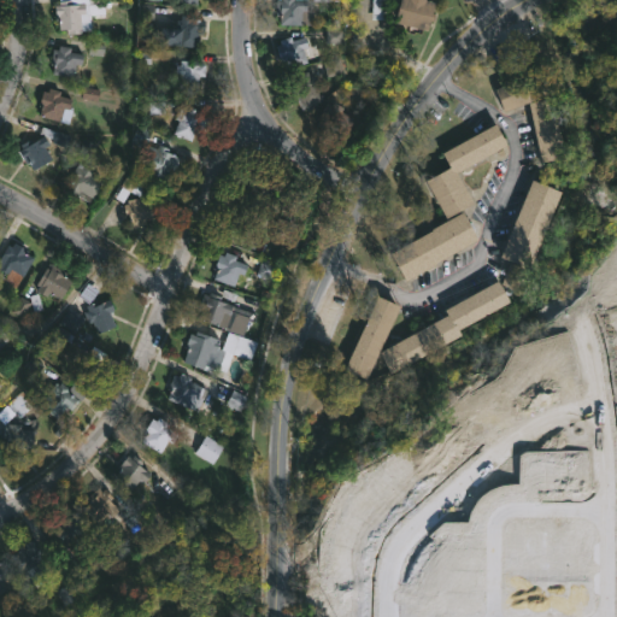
[(71,0),(71,5),(84,4),(84,15),(80,15),(81,33),(68,34),(66,29),(59,29),(59,19),(56,21),(54,6),(59,5),(59,1),(71,0)]
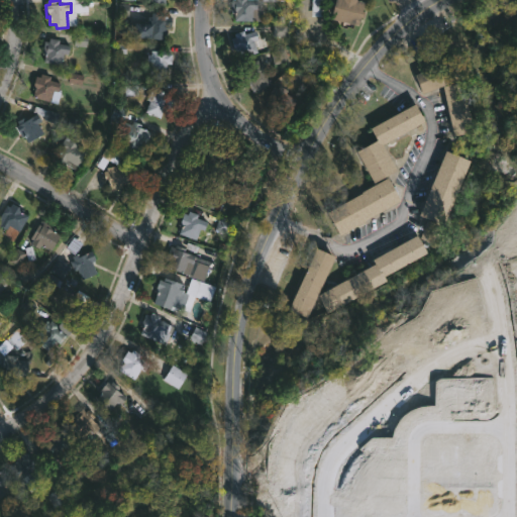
[(257,0),(257,8),(263,8),(262,21),(234,20),(235,3),(232,3),(232,0),(257,0)]
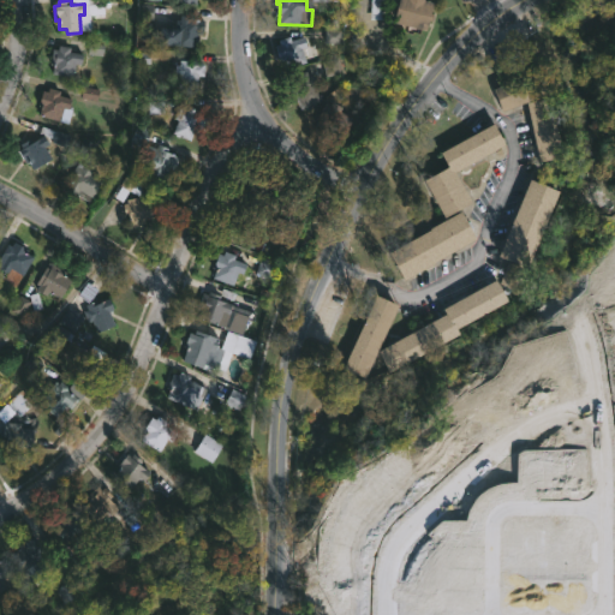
[(422,0),(422,1),(431,4),(429,12),(431,13),(428,25),(427,25),(424,33),(392,23),(396,0),(422,0)]
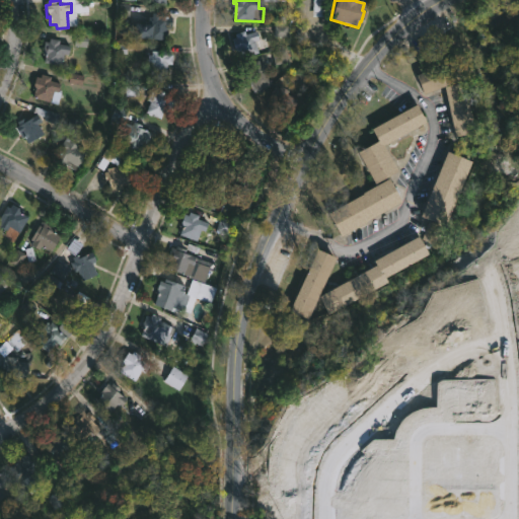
[(160,16),(172,17),(171,31),(167,31),(166,40),(134,36),(135,23),(148,24),(148,16),(152,16),(152,11),(161,12),(160,16)]
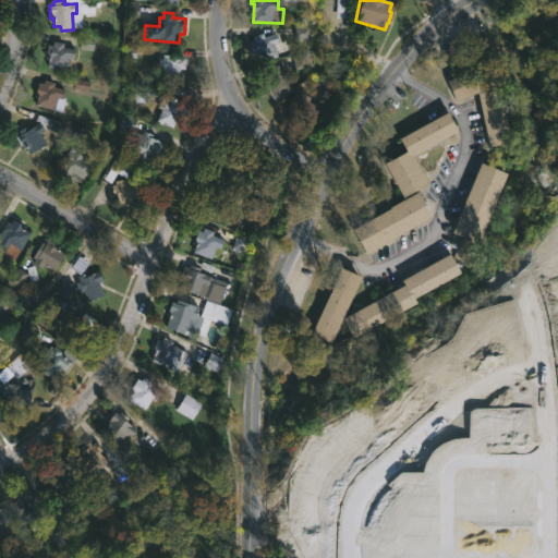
[(276,33),(279,41),(274,44),(278,56),(259,62),(257,55),(254,56),(250,41),(254,40),(253,36),(263,33),(264,37),(276,33)]
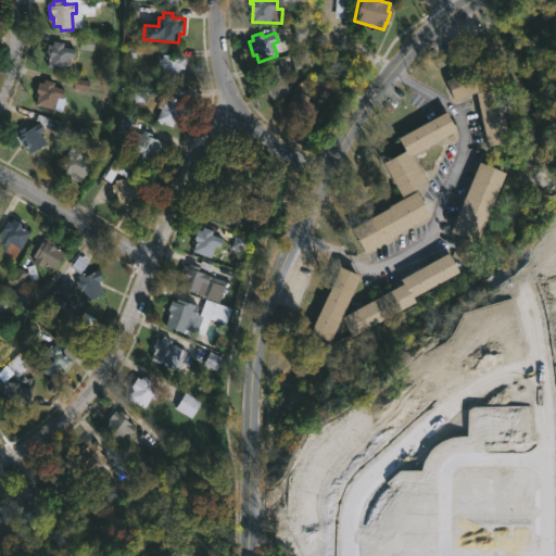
[(64,42),(63,47),(75,49),(73,59),(68,58),(66,71),(47,66),(49,59),(45,59),(48,43),(52,45),(53,40),(64,42)]
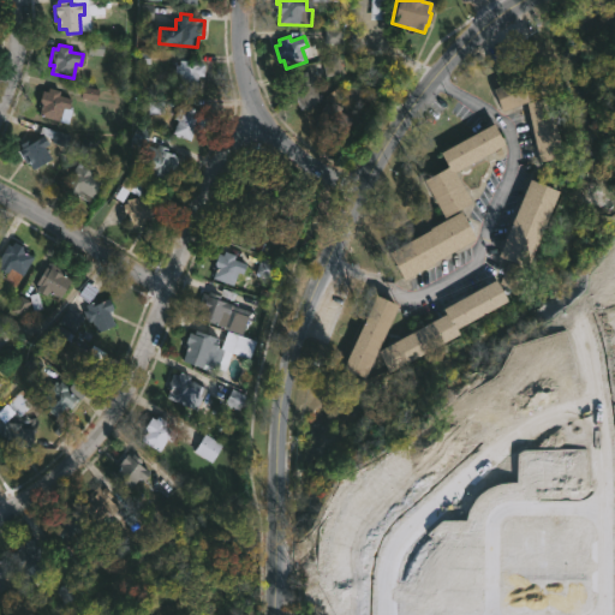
[(192,60),(192,64),(204,64),(204,76),(197,76),(197,90),(178,90),(178,77),(175,77),(175,65),(179,65),(179,60),(192,60)]
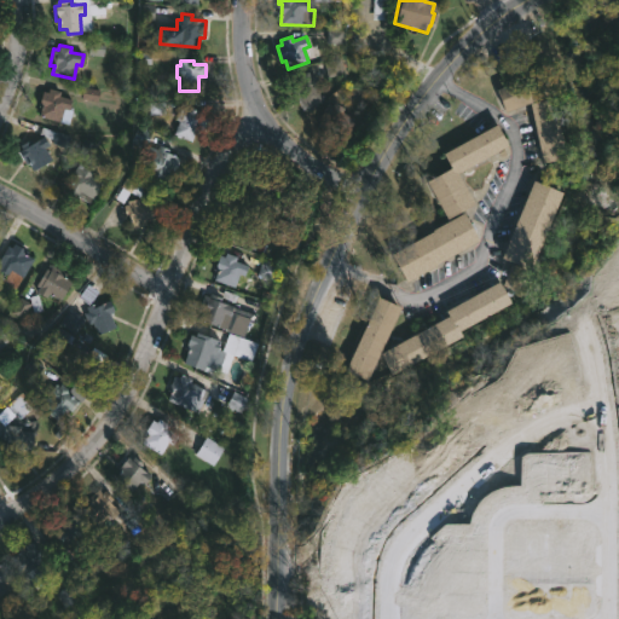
[(530,100),(504,110),(496,87),(553,67),(561,90),(530,100)]
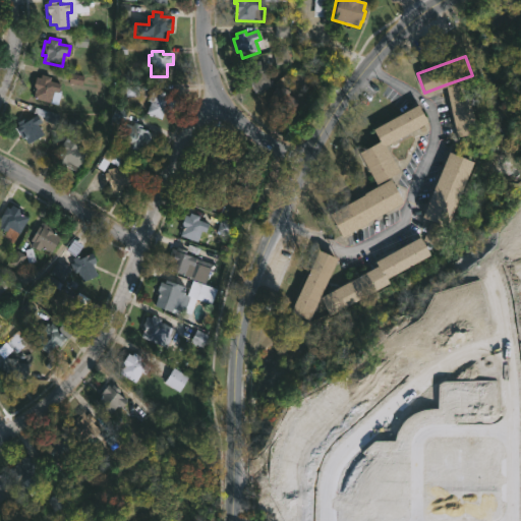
[(261,62),(261,63),(264,61),(271,73),(268,74),(272,82),(257,91),(251,79),(248,81),(242,71),(251,66),(250,63),(258,59),(261,62)]
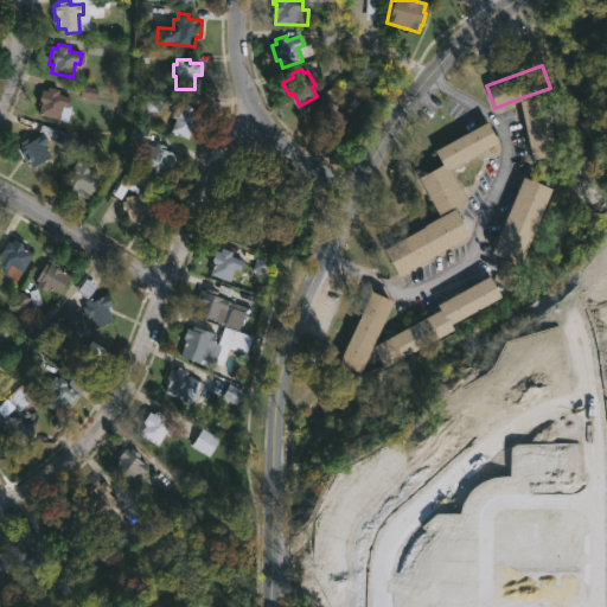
[(61,90),(58,94),(71,97),(68,108),(71,109),(66,122),(39,114),(42,103),(39,101),(43,89),(48,90),(49,87),(61,90)]
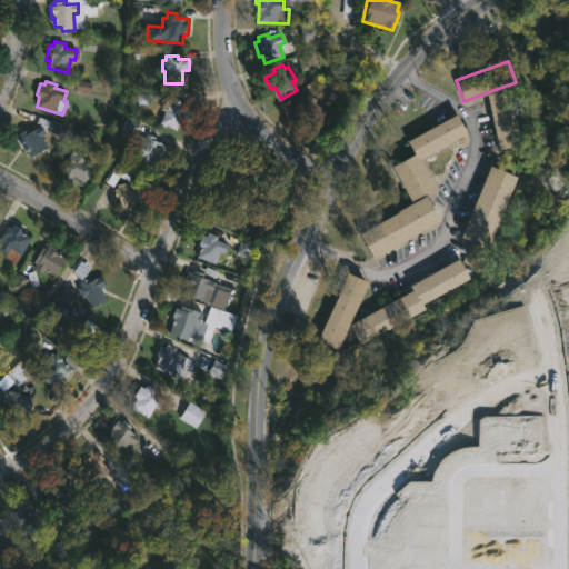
[(505,149),(500,150),(490,95),(522,88),(532,143),(505,149)]
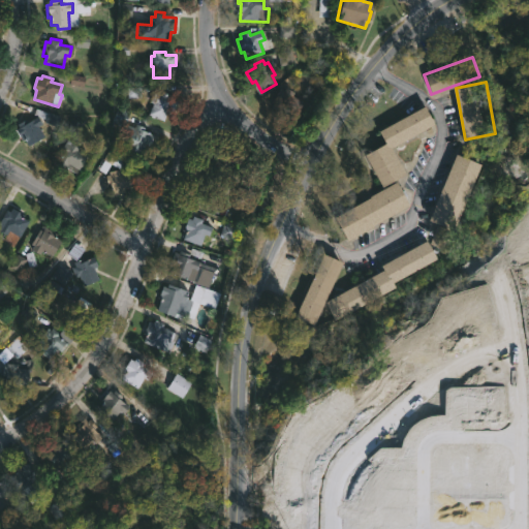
[(287,87),(298,93),(294,97),(303,103),(293,119),(273,104),(277,99),(274,97),(280,88),(284,90),(287,87)]
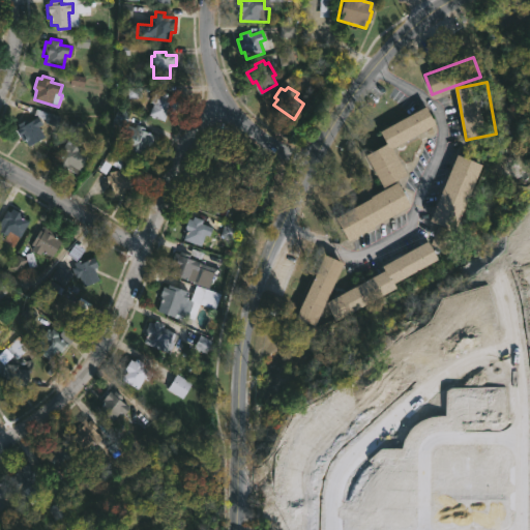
[(171,94),(170,97),(178,101),(174,111),(169,110),(164,121),(149,114),(153,104),(150,102),(154,93),(158,94),(160,89),(171,94)]
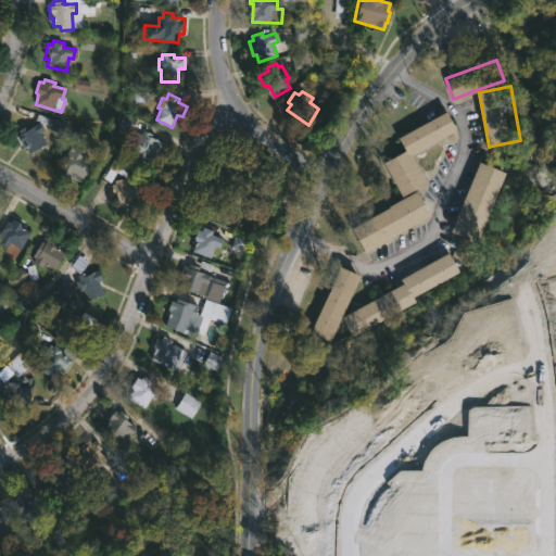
[(417,189),(403,197),(384,163),(406,150),(400,138),(447,112),(457,130),(413,155),(428,182),(417,189)]
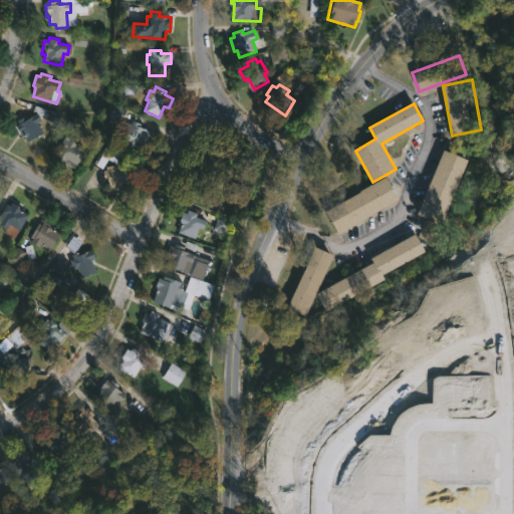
[(36,113),(40,121),(37,122),(42,134),(27,141),(24,134),(20,136),(15,125),(19,123),(17,119),(26,115),(27,117),(36,113)]
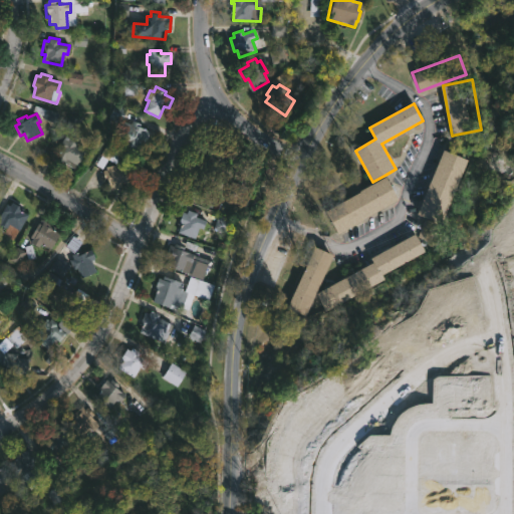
[(133,119),(144,124),(143,127),(151,132),(142,152),(115,141),(124,121),(131,123),(133,119)]
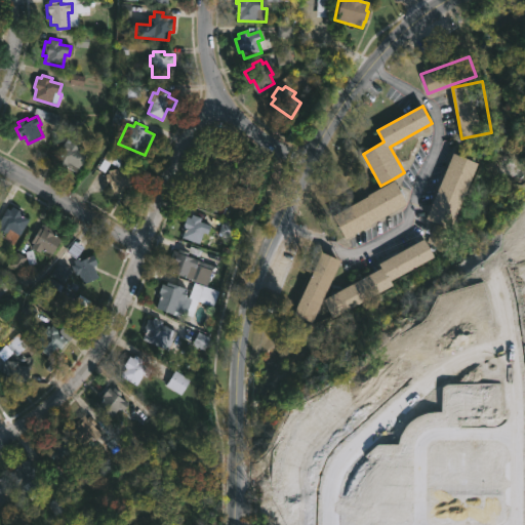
[(86,156),(79,168),(70,163),(67,167),(56,160),(63,151),(61,150),(67,138),(78,146),(76,150),(86,156)]
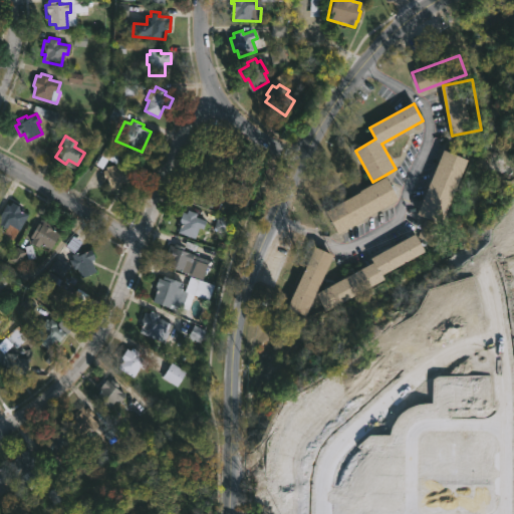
[(217,142),(236,153),(224,173),(202,160),(209,149),(212,150),(217,142)]
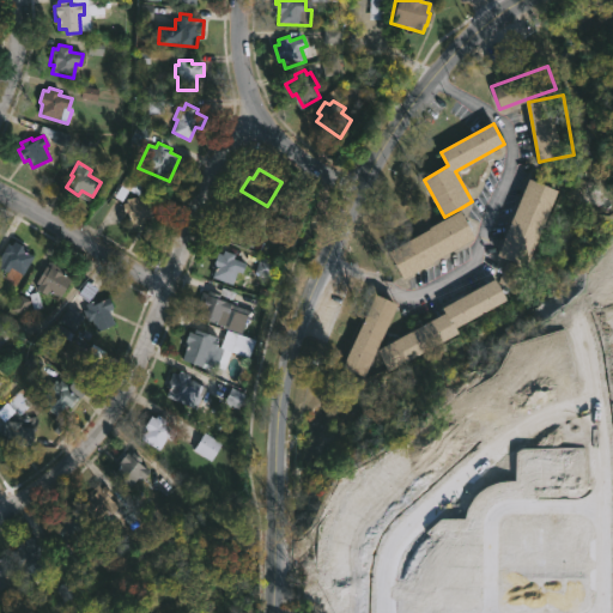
[(551,208),(526,271),(523,271),(516,290),(498,283),(508,259),(499,255),(529,178),(558,190),(551,208)]
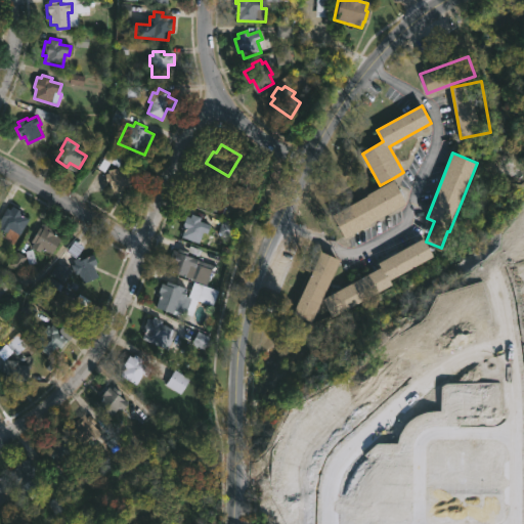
[(119,169),(119,171),(131,170),(133,186),(123,187),(124,190),(120,190),(120,194),(111,195),(110,184),(106,184),(105,174),(108,173),(108,170),(119,169)]
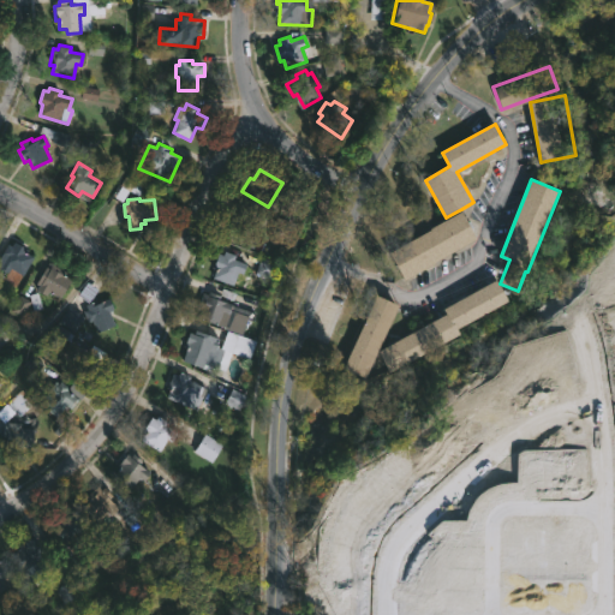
[(263,228),(256,249),(227,239),(231,230),(228,228),(237,204),(257,212),(255,220),(264,224),(263,228)]
